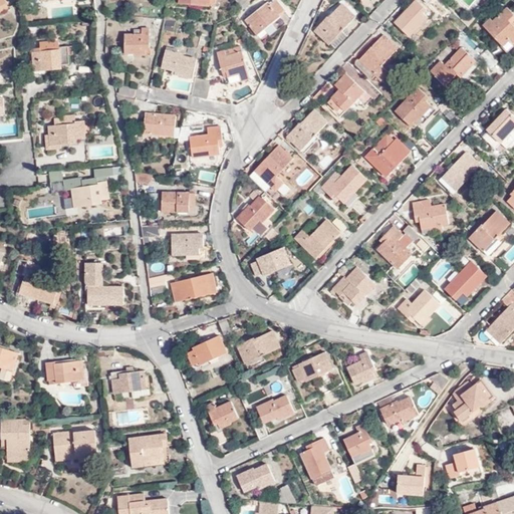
[(246,0),(235,0),(243,10),(250,4),(246,0)]
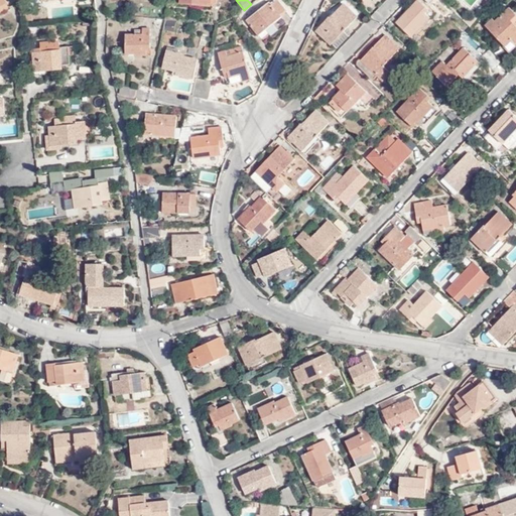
[(259,34),(281,16),(279,14),(285,10),(277,0),(276,0),(271,4),(269,2),(248,20),(259,34)]
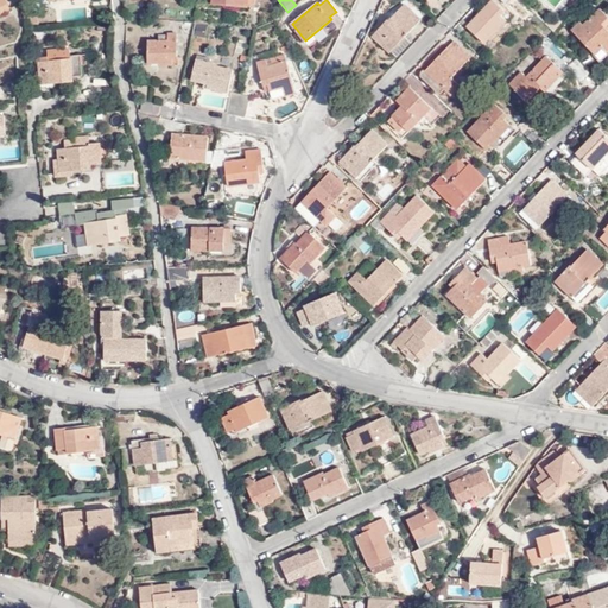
[(504,12),(492,0),(467,26),(483,43),(505,20),(501,16),(504,12)]
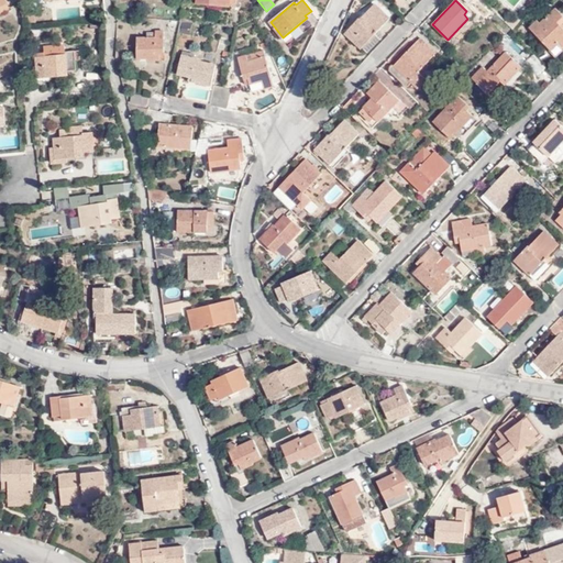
[(376,34),(390,19),(376,4),(362,19),(360,19),(345,33),(361,50),(362,47),(367,53),(381,40),(376,34)]
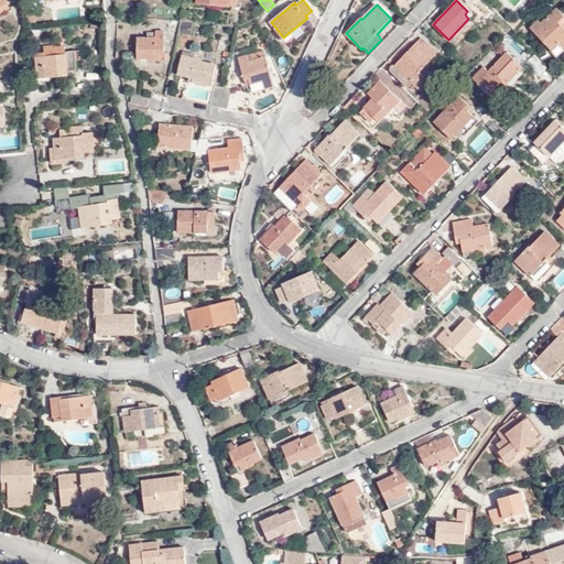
[(530,29),(551,51),(557,45),(560,49),(563,44),(563,30),(557,23),(563,17),(556,9),(540,23),(538,21),(530,29)]
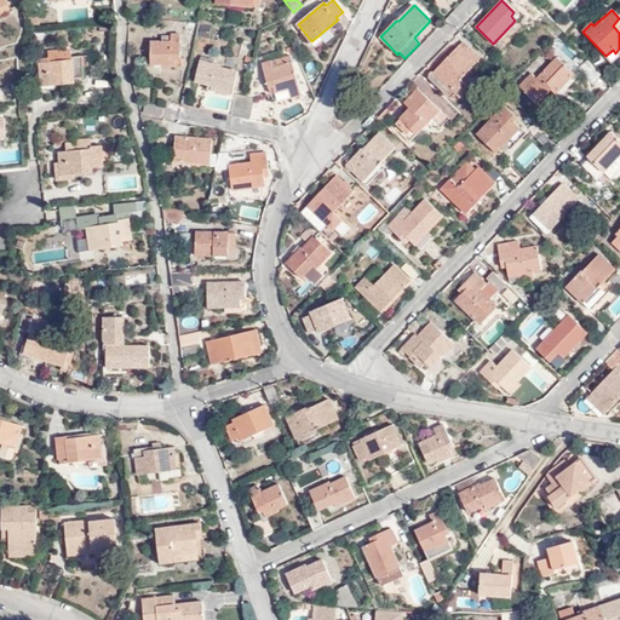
[(39,26),(36,12),(29,13),(32,26),(39,26)]
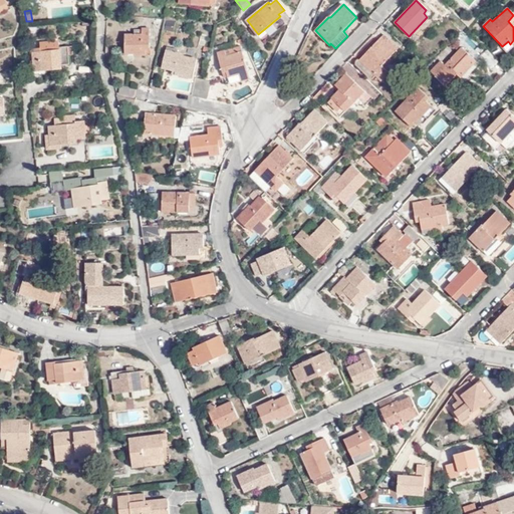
[(152,28),(143,28),(143,30),(136,29),(136,34),(127,34),(127,51),(135,50),(135,54),(152,53),(152,28)]
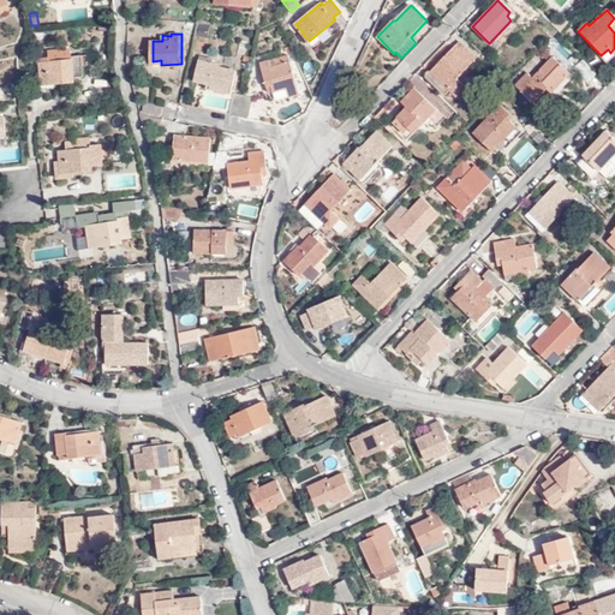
[(475,59),(458,42),(424,77),(441,94),(447,88),(454,95),(464,85),(457,78),(475,59)]
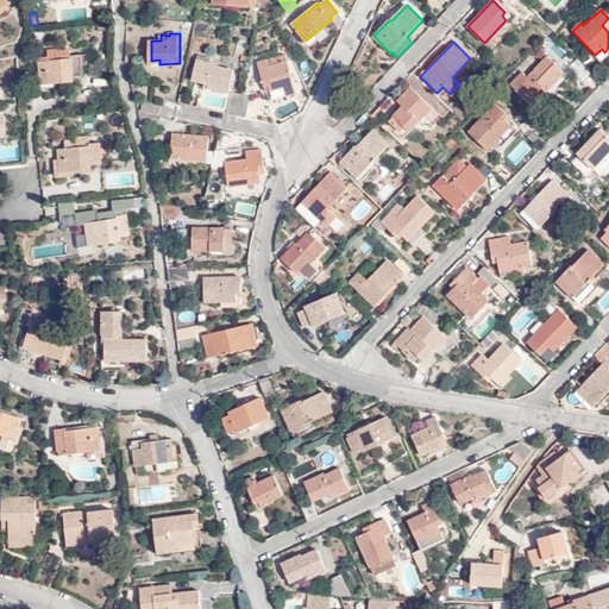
[(69,54),(71,52),(70,46),(46,48),(48,54),(48,58),(69,56),(69,54)]
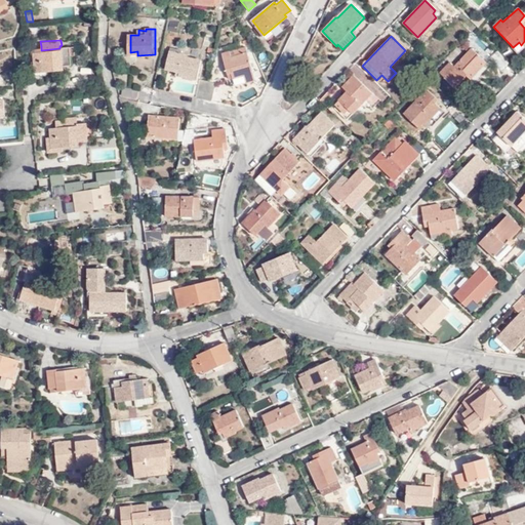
[(74,44),(62,45),(59,46),(59,48),(41,50),(41,46),(30,47),(31,51),(32,51),(34,70),(63,68),(63,64),(71,63),(71,54),(74,53),(74,44)]
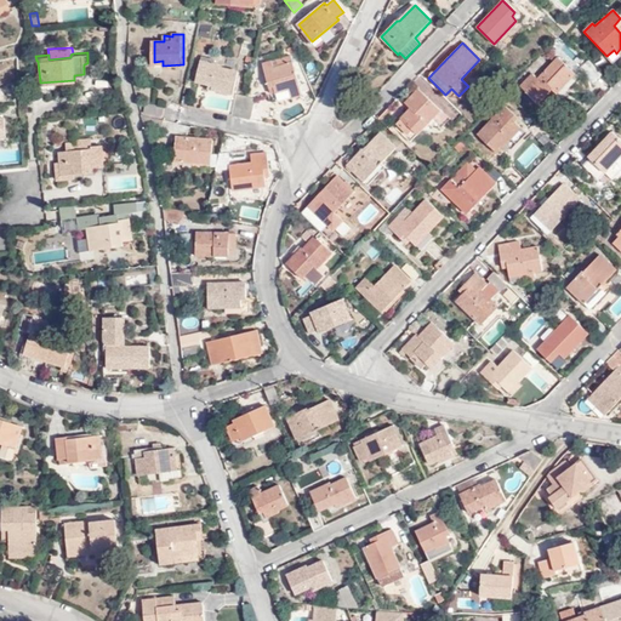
[(292,55),(263,63),(269,87),(274,86),(277,92),(272,93),(274,102),(305,93),(292,55)]
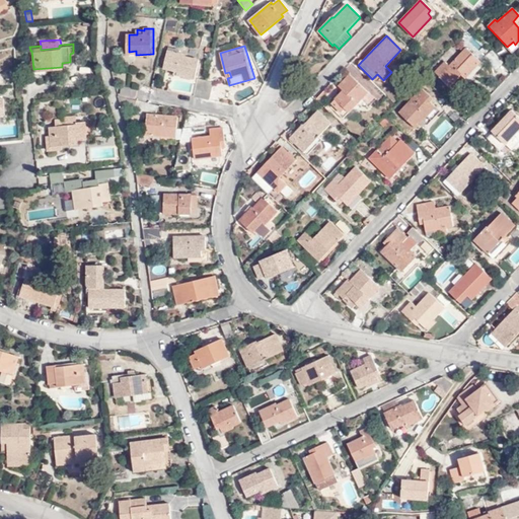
[(479,63),(466,49),(449,66),(445,62),(435,73),(449,87),(460,77),(463,80),(479,63)]
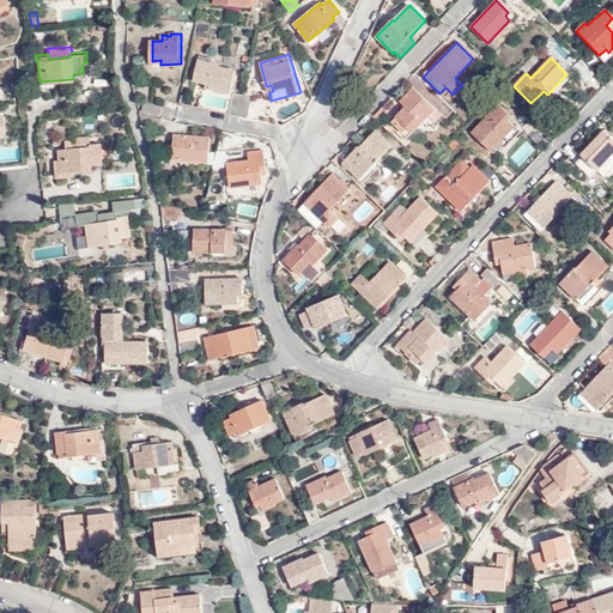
[(210,89),(231,92),(236,70),(220,66),(220,64),(199,59),(195,80),(211,83),(210,89)]
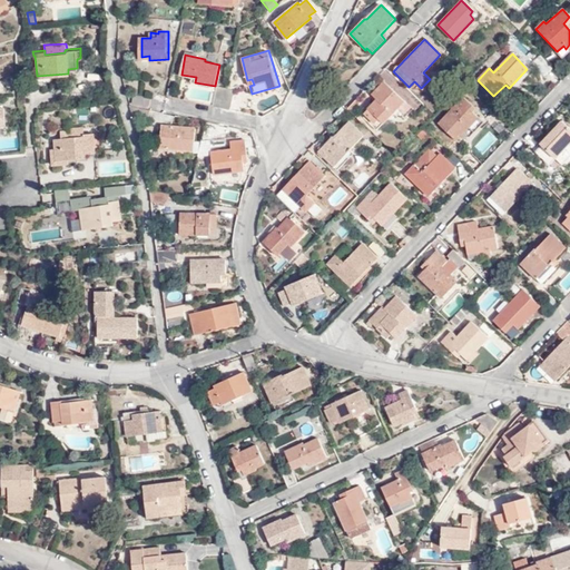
[(550,69),(538,55),(529,64),(542,77),(550,69)]
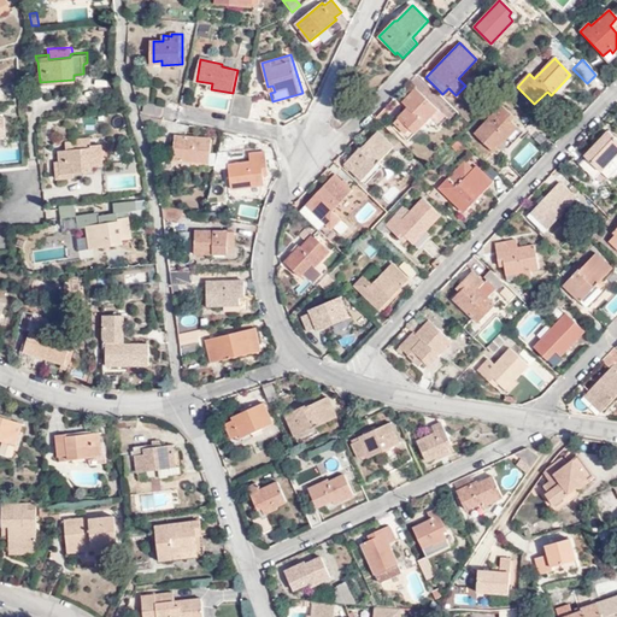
[(421,84),(416,89),(432,105),(436,99),(421,84)]
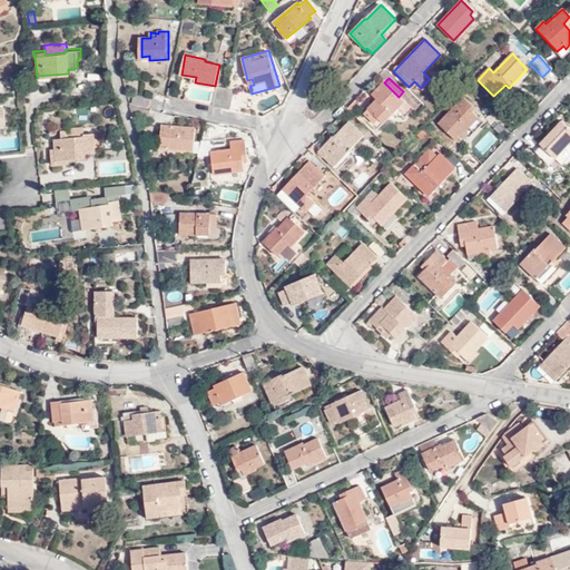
[(399,97),(384,82),(383,82),(371,96),(375,100),(362,112),(374,125),(377,121),(381,125),(403,102),(399,97)]
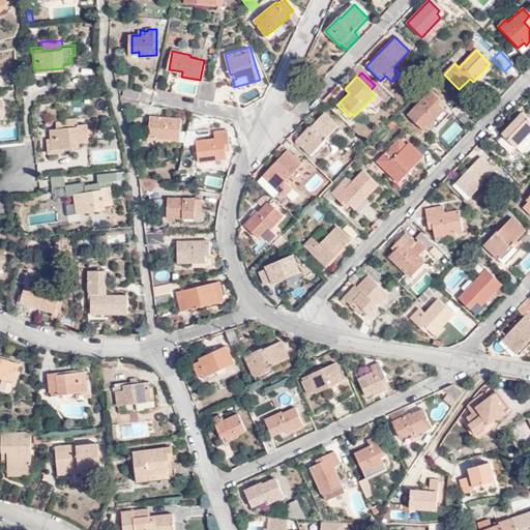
[(203,80),(199,98),(206,99),(210,82),(203,80)]
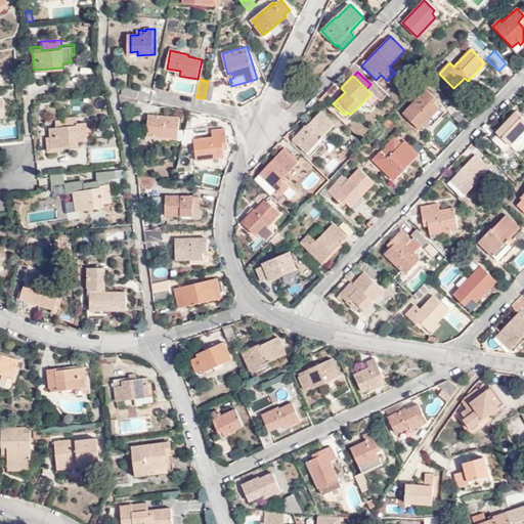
[(216,83),(208,81),(204,98),(213,100),(216,83)]
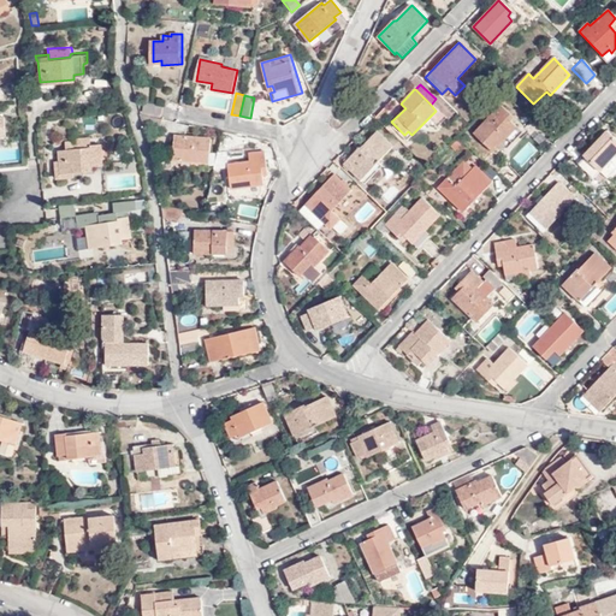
[(142,110),(159,113),(161,102),(144,99),(142,110)]
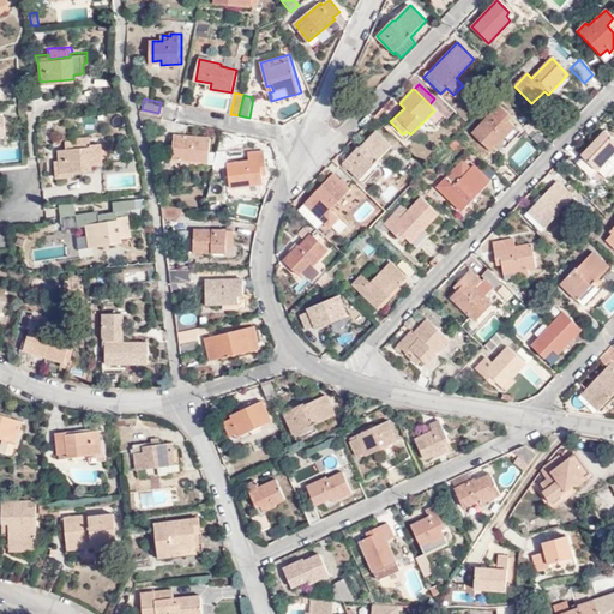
[(471,134),(491,152),(515,127),(507,120),(511,118),(499,106),(471,134)]
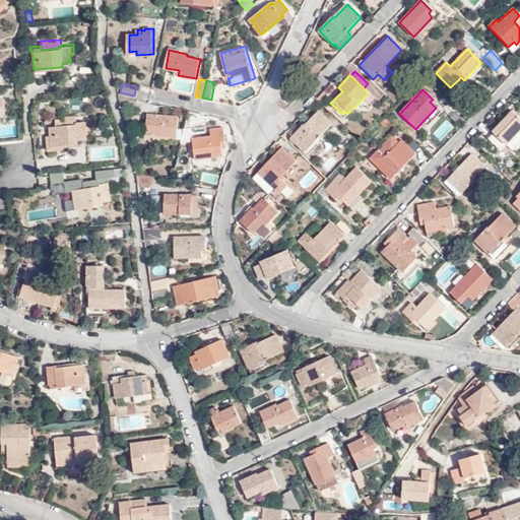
[(137,100),(118,95),(121,106),(135,109),(137,100)]
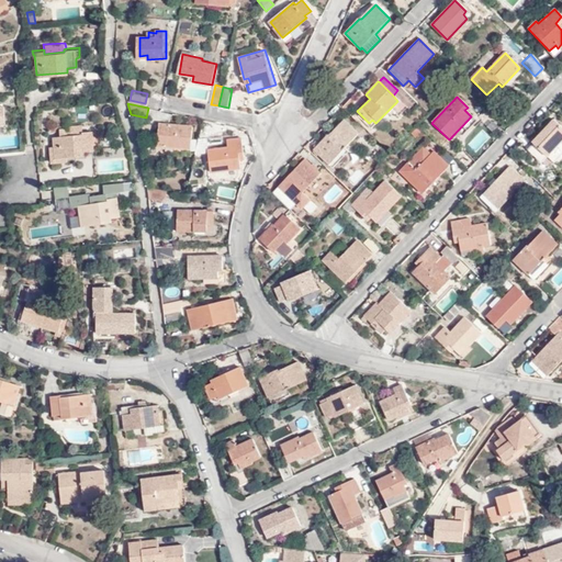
[(312,148),(332,167),(349,150),(345,147),(357,135),(343,120),(328,134),(327,133),(317,143),(316,141),(312,146),(313,147),(312,148)]
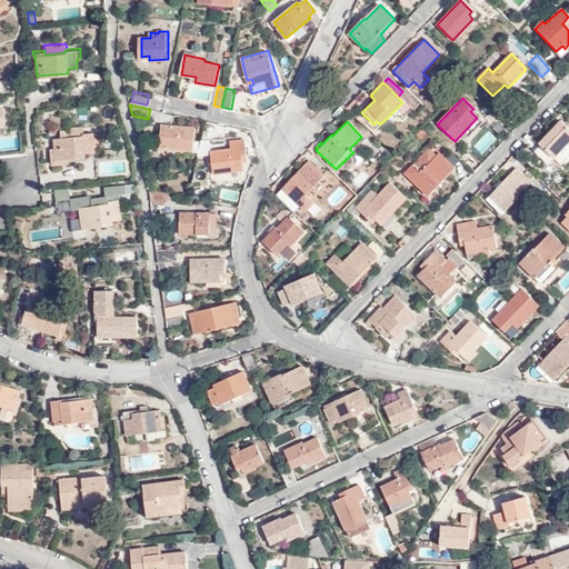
[(568,142),(568,130),(559,121),(538,142),(540,146),(535,151),(546,162),(552,157),(555,159),(568,142)]
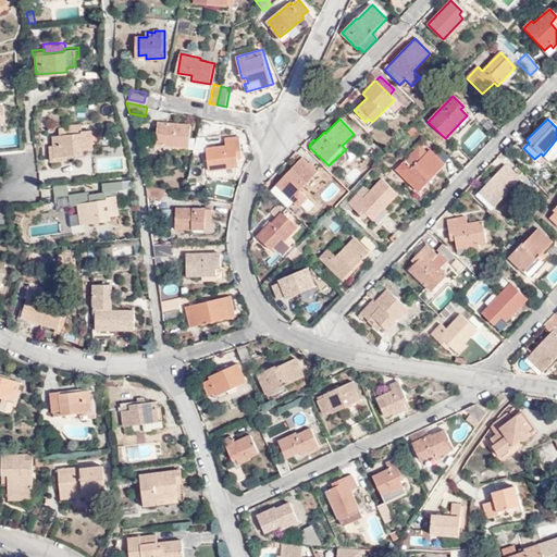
[(156,146),(183,148),(184,141),(189,141),(190,125),(158,123),(156,146)]
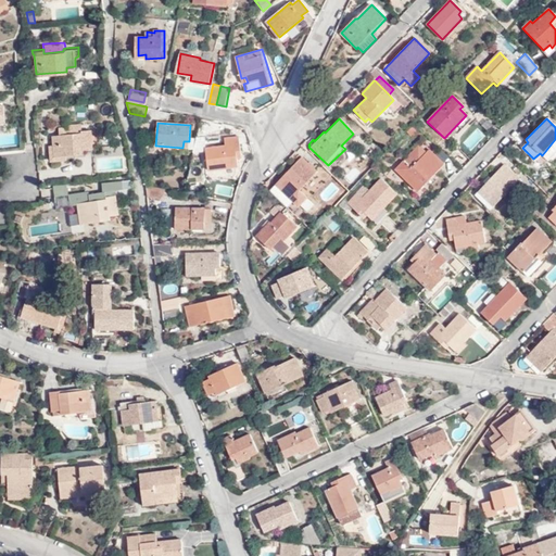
[(60,136),(80,134),(80,131),(81,131),(80,124),(68,126),(68,127),(59,128),(60,136)]
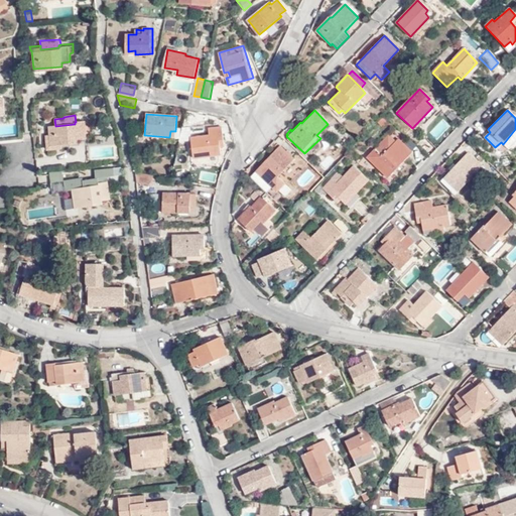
[(55,126),(48,127),(49,135),(50,145),(61,144),(77,142),(77,139),(86,138),(85,121),(76,122),(75,122),(75,124),(55,126)]
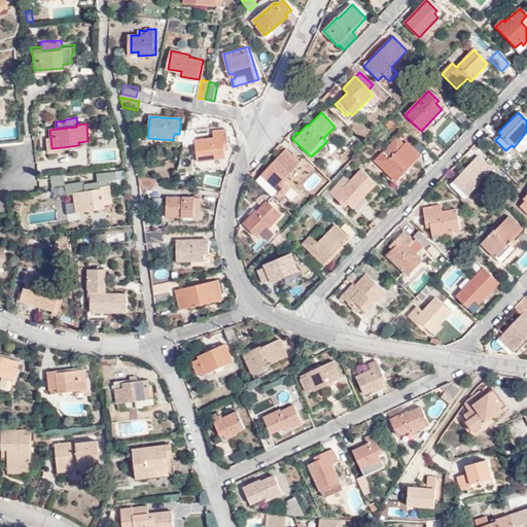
[(195,129),(187,129),(184,144),(190,143),(189,138),(192,138),(195,129)]
